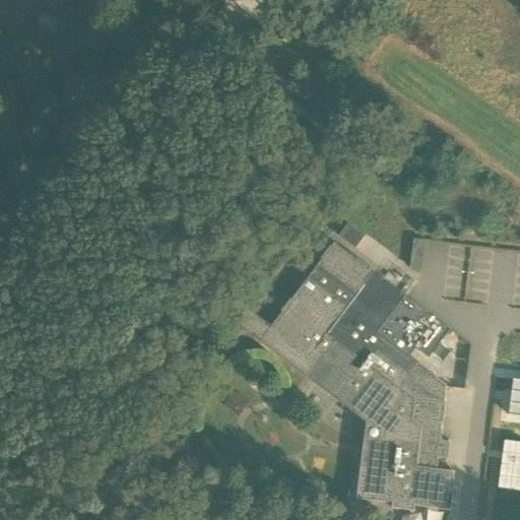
[(414,511),(415,505),(451,510),(455,470),(437,468),(447,386),(377,333),(405,296),(336,242),(268,331),(316,368),(312,372),(386,428),(381,461),(363,459),(358,498),(393,503),(392,509),(414,511)]
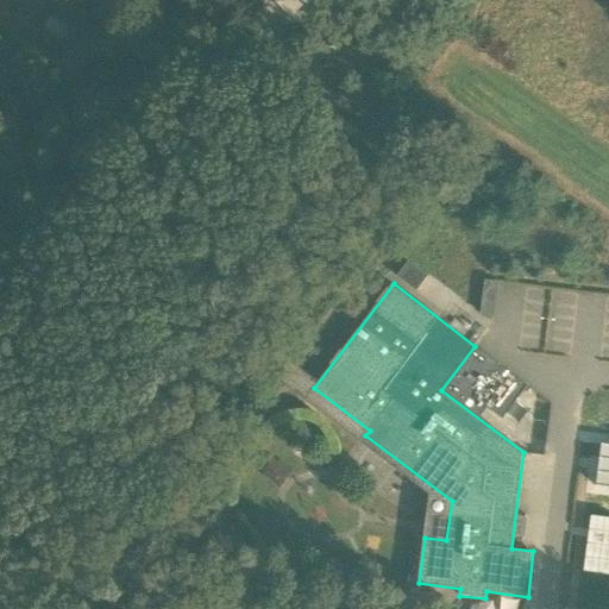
[(290,360),(276,378),(277,380),(277,378),(299,395),(313,377),(312,377),(290,362),(290,360)]
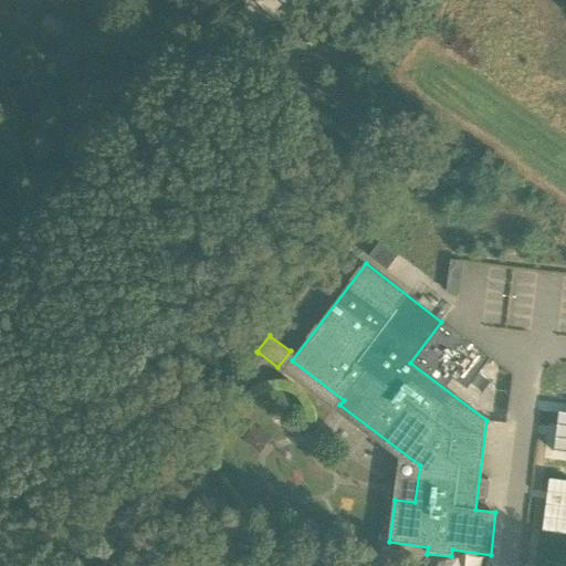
[(565,457),(565,385),(561,385),(553,456),(565,457)]
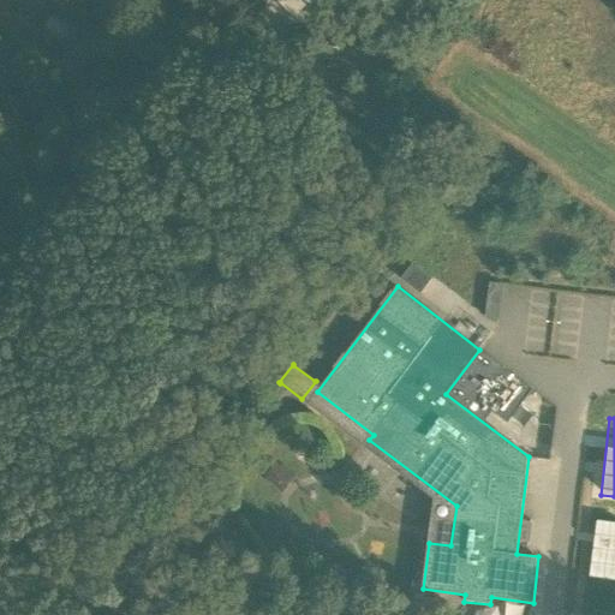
[(614,524),(597,521),(590,578),(614,580),(614,524)]
